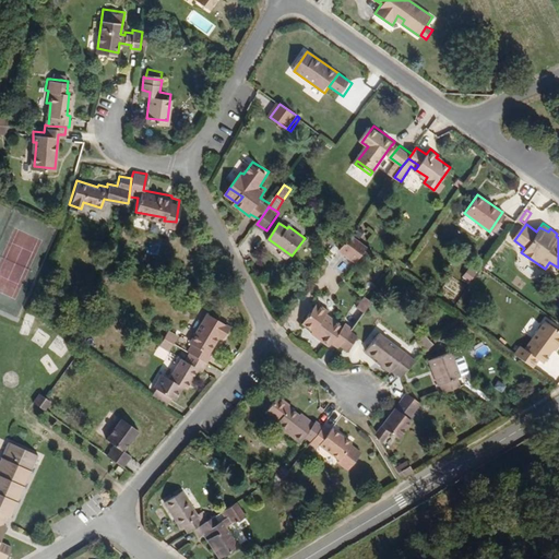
[(341,250),(361,264),(372,250),(352,235),(341,250)]
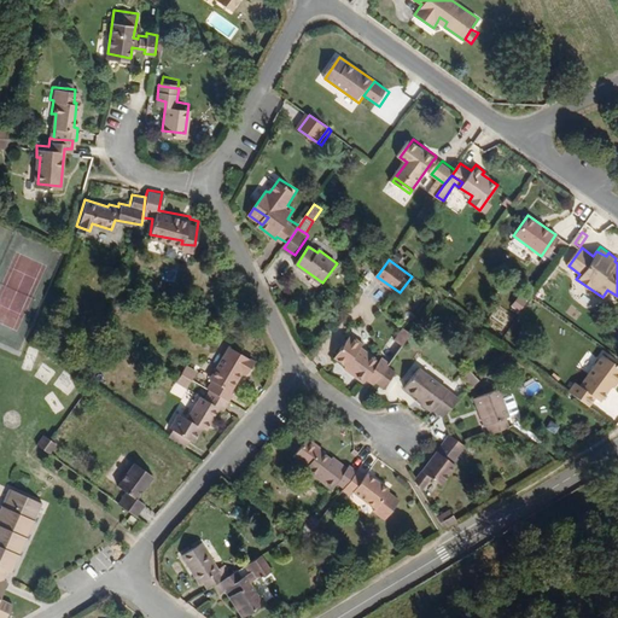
[(397,342),(403,347),(413,333),(406,328),(397,342)]
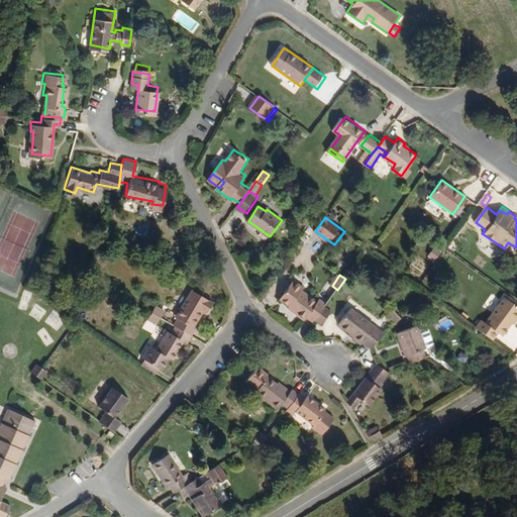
[(314,322),(316,320),(324,307),(326,305),(320,300),(318,303),(303,293),(305,289),(294,282),(280,302),(288,307),(290,304),(299,310),(297,313),(296,315),(306,321),(308,318),(314,322)]
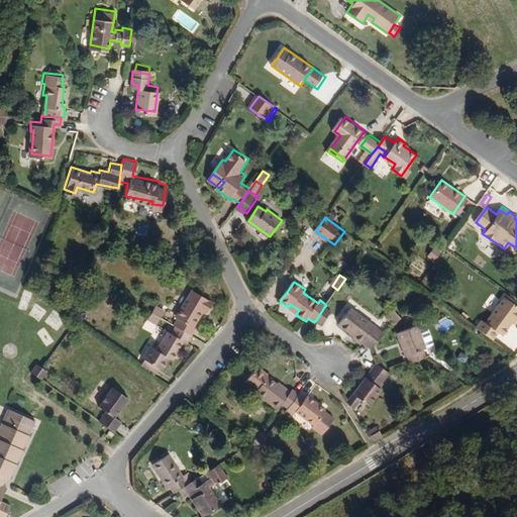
[(195,328),(193,327),(202,311),(204,313),(211,301),(191,290),(172,324),(175,326),(190,335),(191,335),(195,328)]
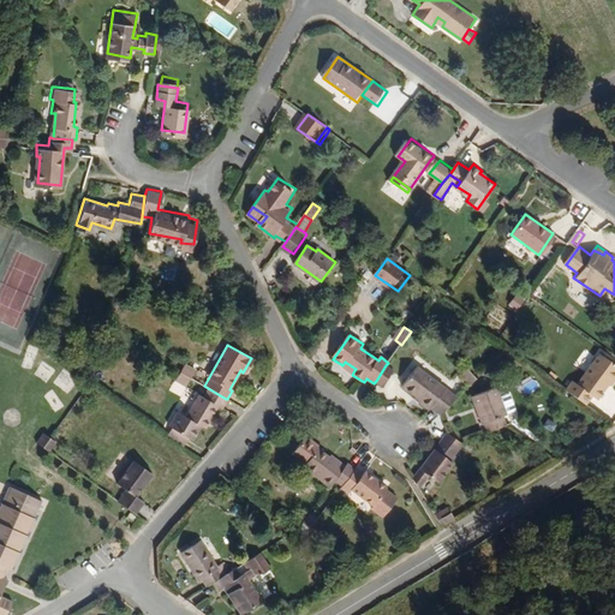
[(601,392),(599,390),(604,383),(609,387),(614,377),(614,369),(596,356),(577,384),(572,381),(566,390),(585,405),(590,396),(595,400),(601,392)]
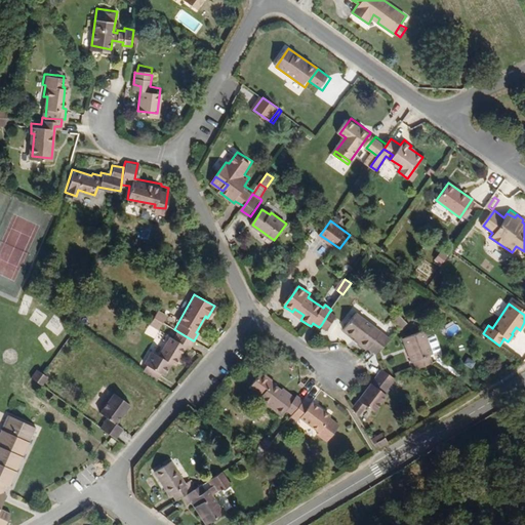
[(301,318),(304,315),(294,309),(292,312),(301,318)]
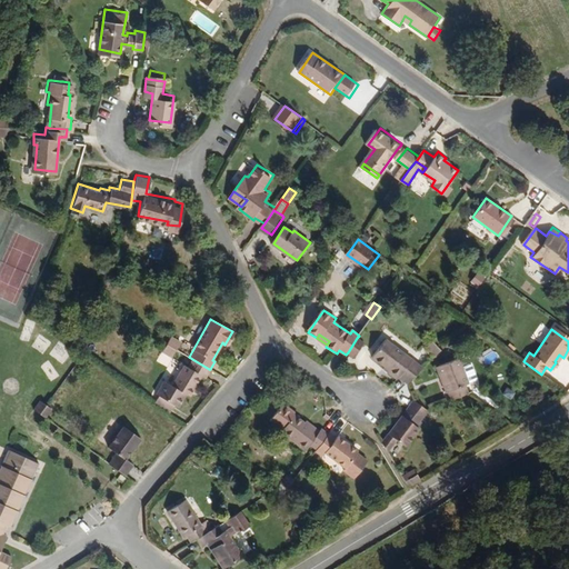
[(167,343),(177,349),(181,341),(171,336),(167,343)]
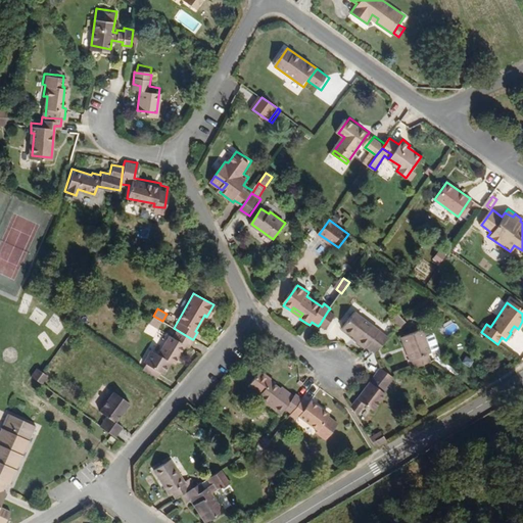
[(320,324),(327,329),(336,316),(328,311),(320,324)]
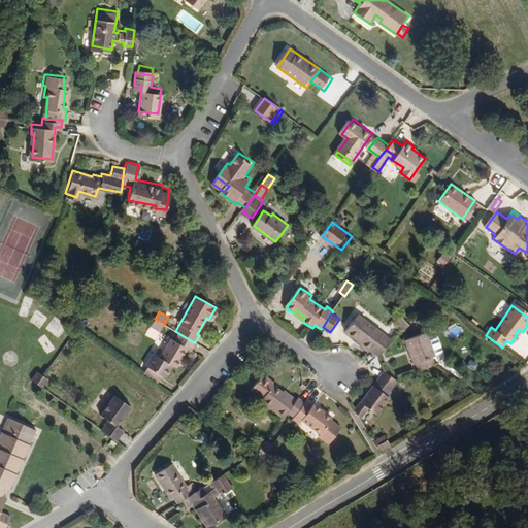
[(369,349),(376,354),(389,337),(357,316),(345,332),(360,342),(359,345),(367,352),(369,349)]
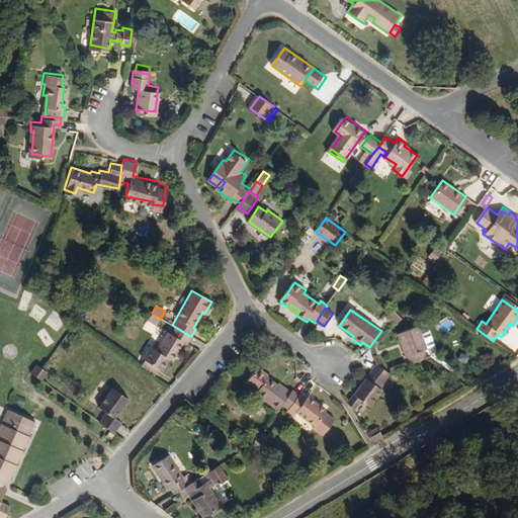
[(394,311),(390,318),(399,324),(403,318),(394,311)]
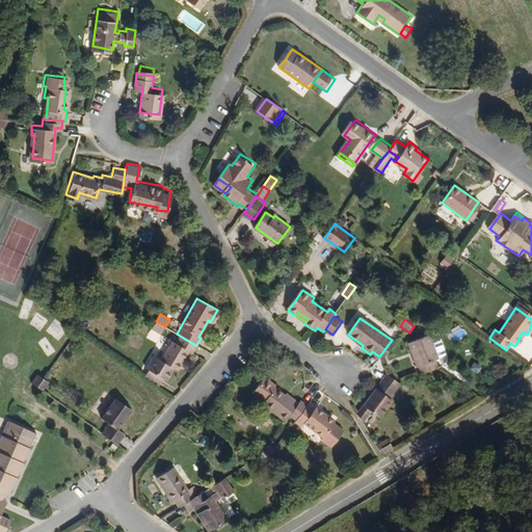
[(152,327),(162,333),(165,326),(156,321),(152,327)]
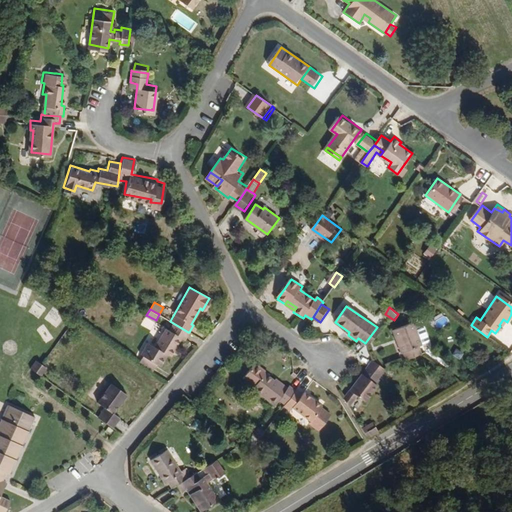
[(375,324),(382,330),(390,320),(383,314),(375,324)]
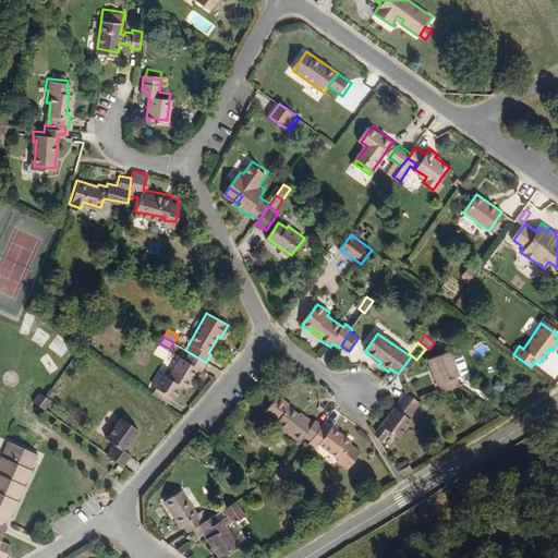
[(441,391),(457,386),(455,378),(459,377),(458,376),(464,375),(465,372),(462,360),(459,359),(453,361),(450,351),(428,358),(437,384),(439,383),(441,391)]
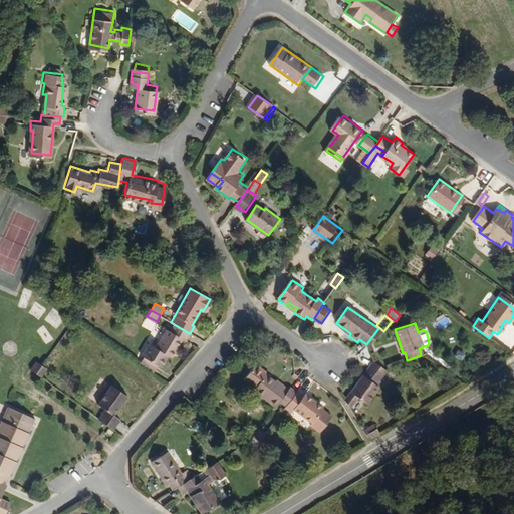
[(181,338),(185,340),(189,333),(174,324),(170,331),(166,329),(157,346),(149,342),(142,354),(145,356),(141,362),(155,370),(158,365),(162,367),(168,355),(172,357),(181,338)]
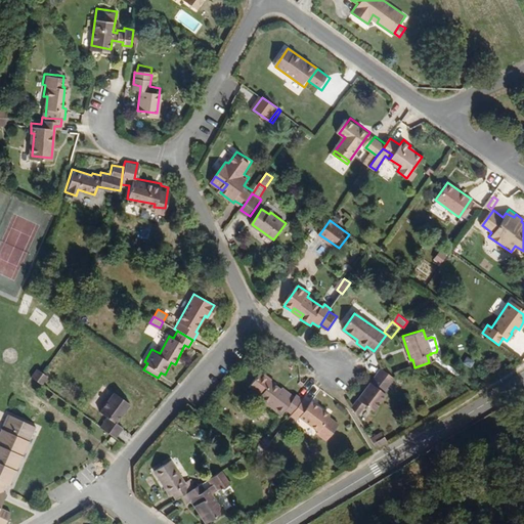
[(30,377),(35,380),(41,372),(36,367),(30,377)]
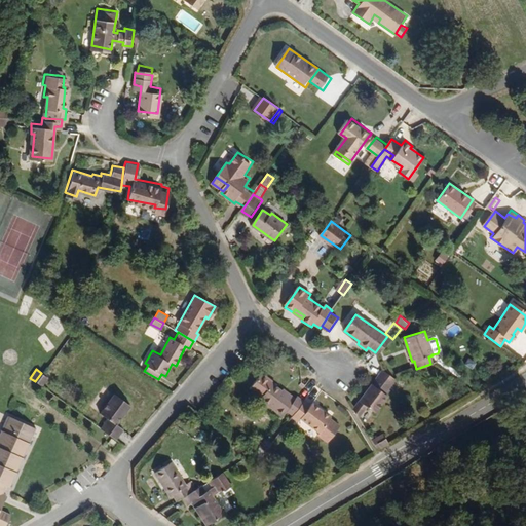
[(388,385),(393,378),(380,370),(376,376),(388,385)]
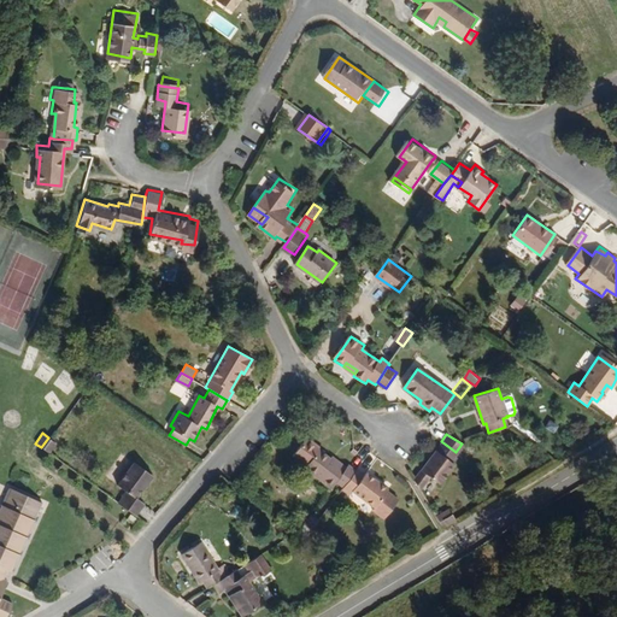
[(321,445),(307,438),(305,441),(299,436),(291,450),(297,453),(293,458),(307,466),(321,445)]
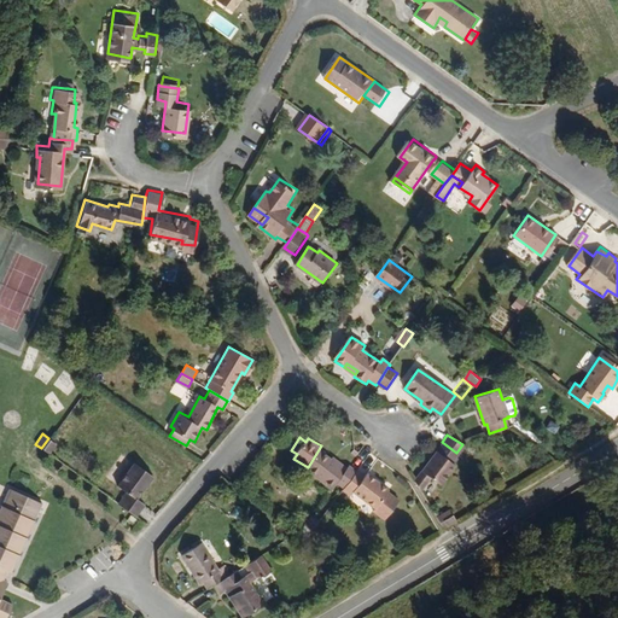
[(41,448),(50,454),(57,443),(48,438),(41,448)]
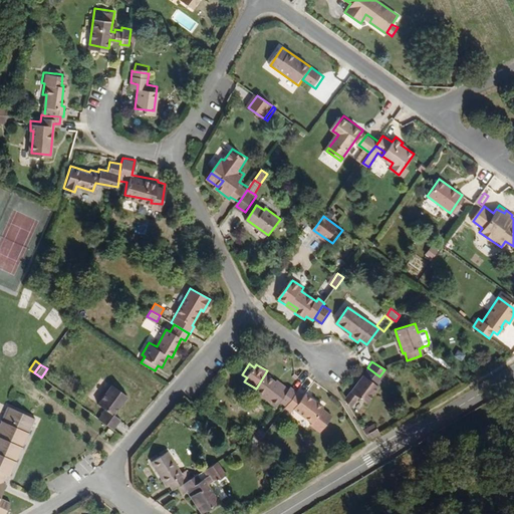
[(355,399),(364,404),(377,387),(374,384),(379,376),(367,367),(344,399),(349,408),(355,399)]
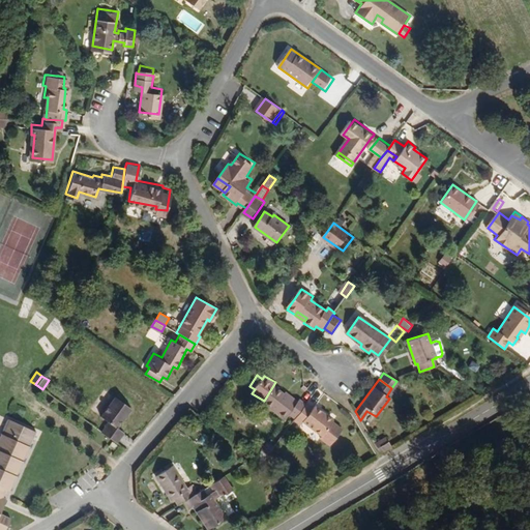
[(288,414),(296,418),(306,403),(307,402),(299,398),(298,400),(274,384),(264,401),(262,404),(285,419),(288,414)]
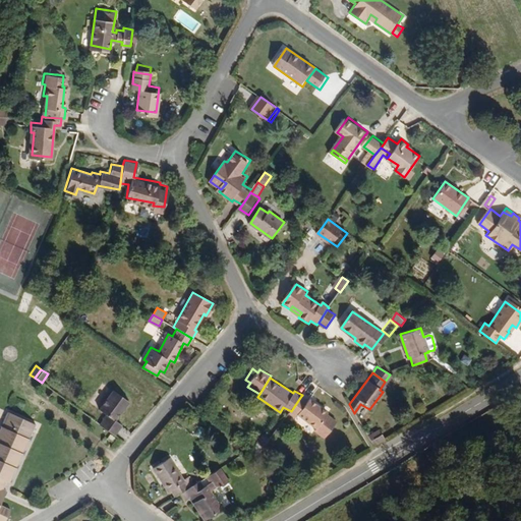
[(119,423),(112,418),(126,398),(110,388),(96,408),(103,412),(97,422),(108,430),(112,433),(119,423)]
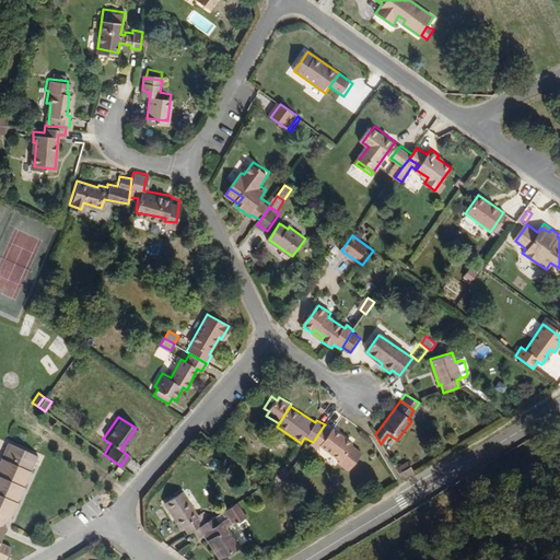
[(350,444),(352,441),(333,428),(330,430),(324,426),(313,442),(312,443),(317,447),(319,444),(340,458),(338,461),(351,469),(362,452),(350,444)]
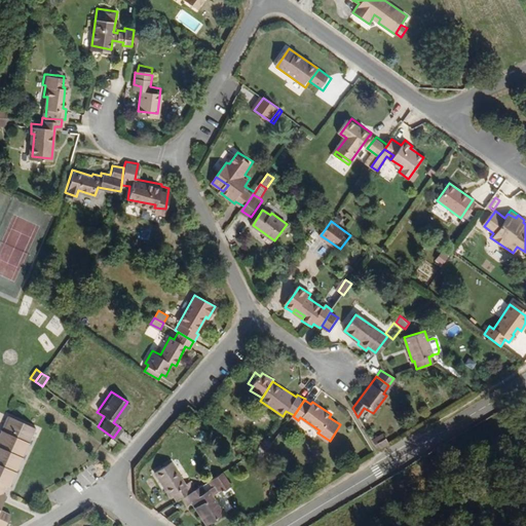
[(9,493),(6,492),(8,486),(11,487),(33,435),(5,423),(0,435),(0,525),(6,525),(13,513),(3,509),(9,493)]
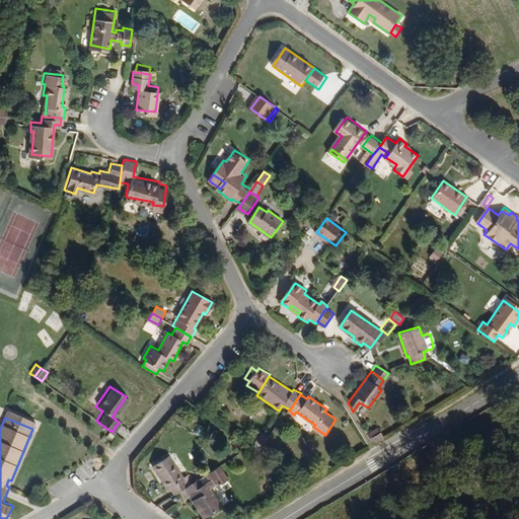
[(373,444),(384,440),(380,428),(369,433),(373,444)]
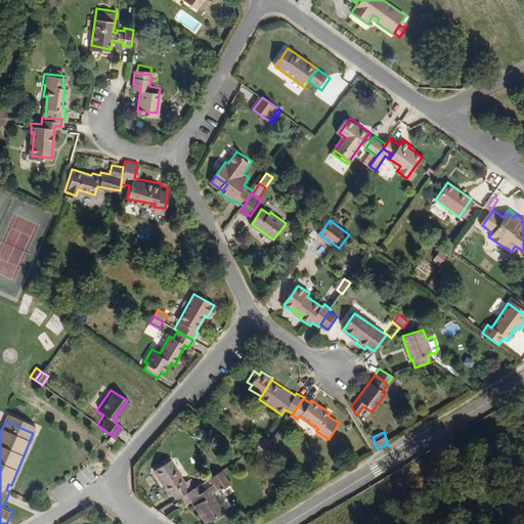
[(261,445),(266,449),(272,441),(266,437),(261,445)]
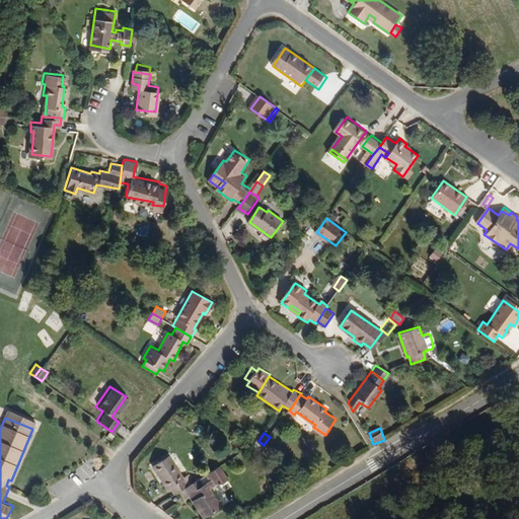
[(177,490),(180,489),(199,477),(195,471),(188,475),(174,452),(156,461),(169,486),(173,484),(177,490)]
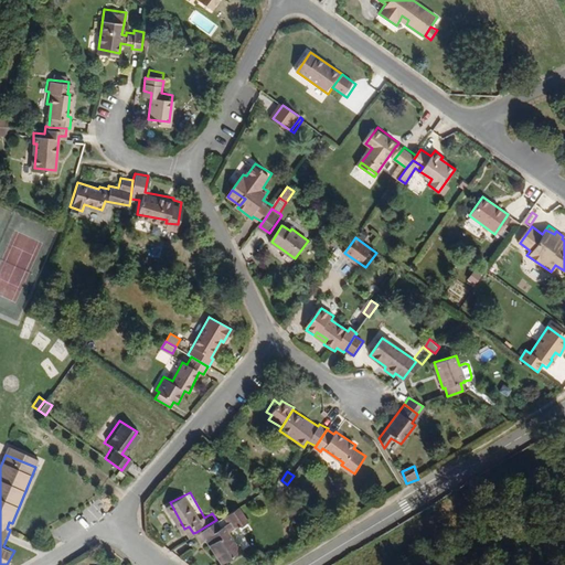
[(222,560),(243,548),(231,528),(240,523),(241,526),(251,520),(242,504),(216,520),(196,532),(201,537),(206,533),(212,531),(216,537),(211,541),(222,560)]
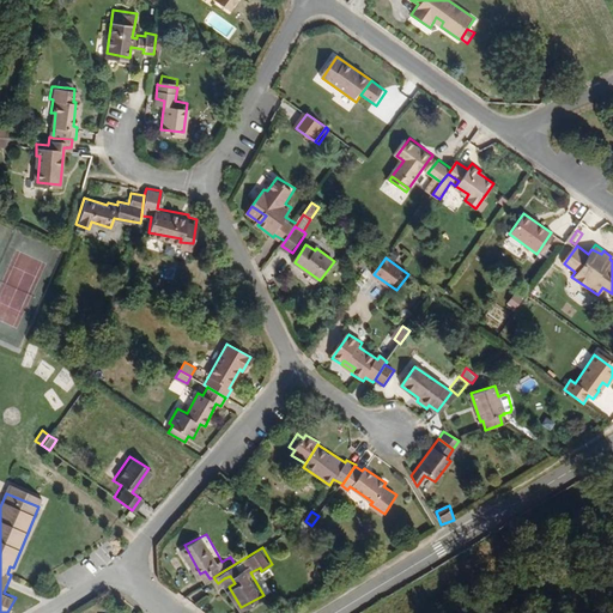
[(229,587),(235,583),(230,576),(224,578),(229,587)]
